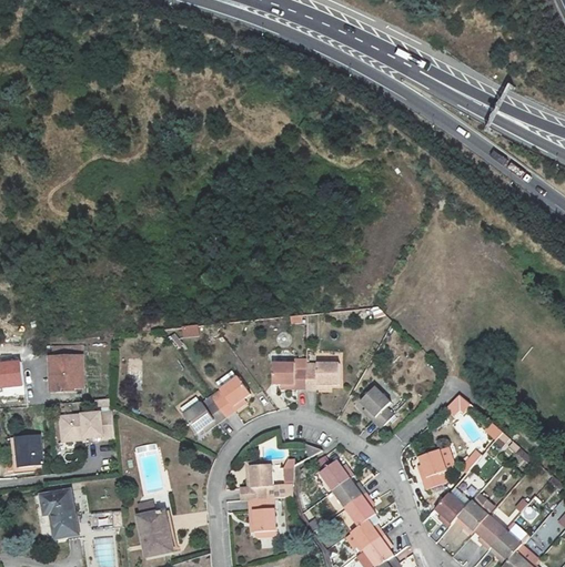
[(292,326),(302,324),(301,316),(291,319),(292,326)]
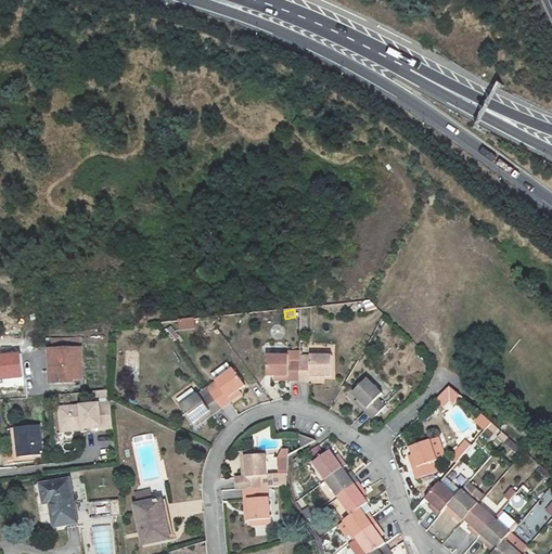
[(172,329),(169,332),(177,342),(180,338),(172,329)]
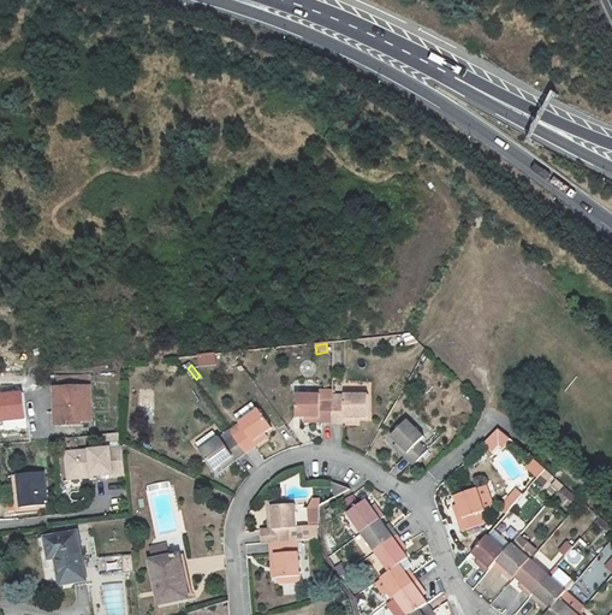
[(88,377),(55,380),(57,391),(52,391),(55,427),(91,424),(88,377)]
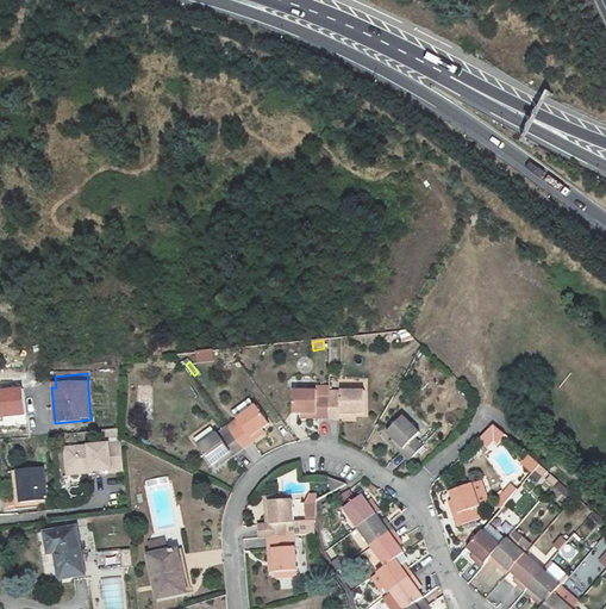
[(329,418),(329,389),(329,385),(317,385),(317,389),(293,389),(293,416),(305,416),(305,418),(329,418)]
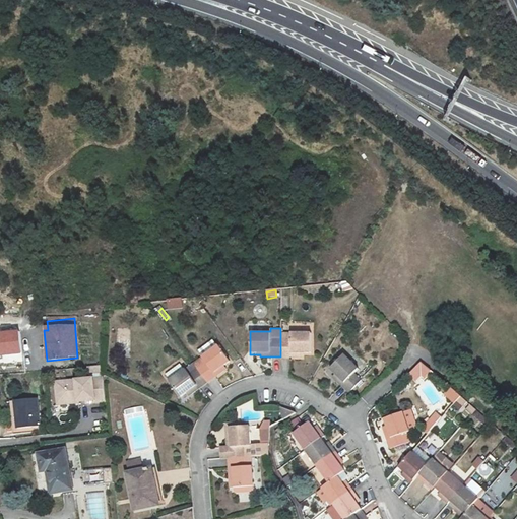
[(312,352),(311,330),(280,331),(280,357),(304,357),(304,353),(312,352)]
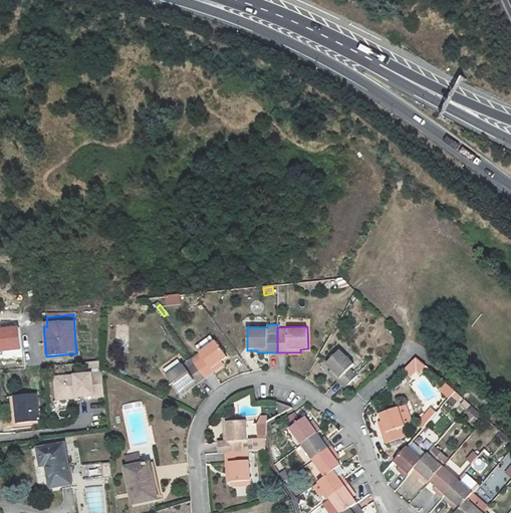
[(200,352),(192,358),(207,378),(222,366),(220,363),(227,357),(210,335),(196,347),(200,352)]
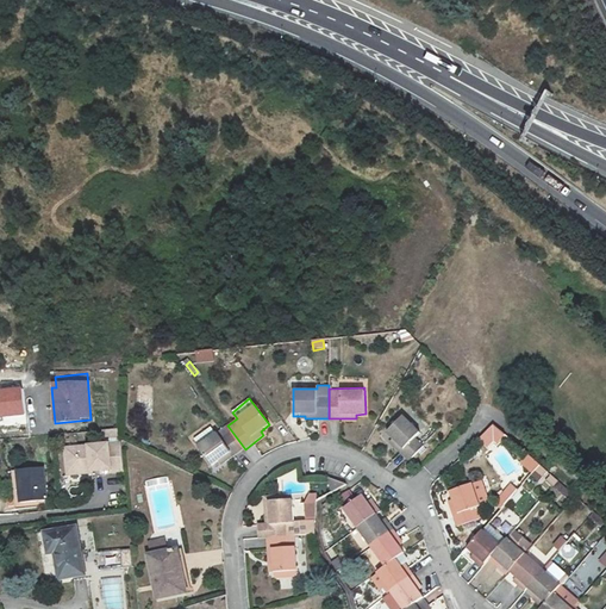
[(408,460),(423,445),(414,436),(420,430),(403,415),(386,434),(393,440),(391,443),(408,460)]
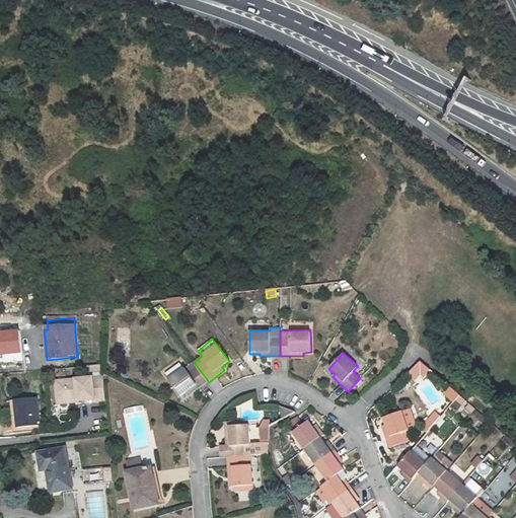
[(97,362),(82,364),(83,370),(98,369),(97,362)]
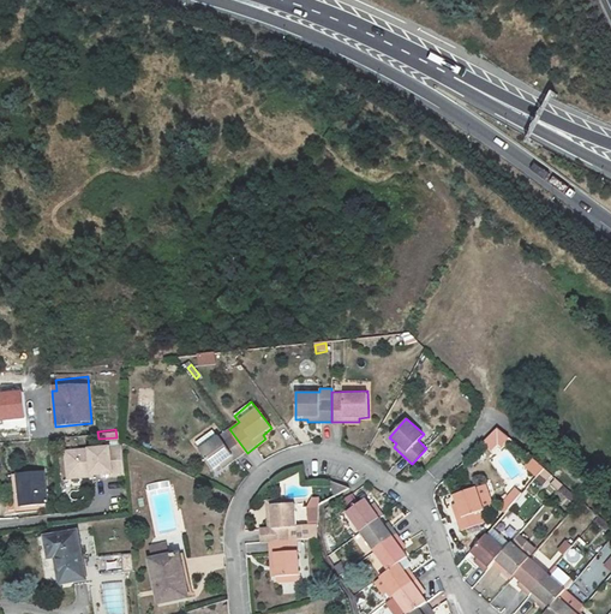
[(247,453),(229,429),(216,440),(211,433),(195,446),(216,472),(226,465),(228,468),(247,453)]
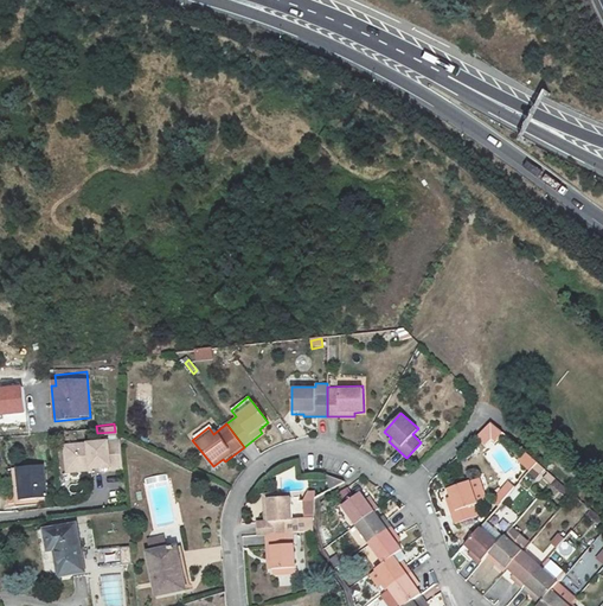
[(115,438),(62,444),(64,469),(96,465),(96,469),(119,466),(115,438)]
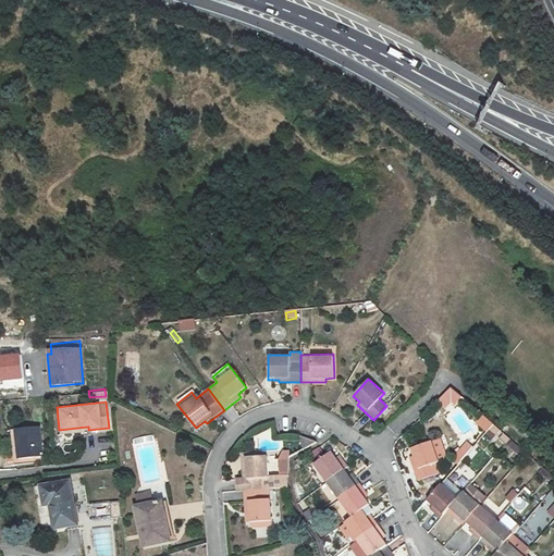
[(493,427),(487,422),(482,428),(487,432),(490,431),(493,427)]
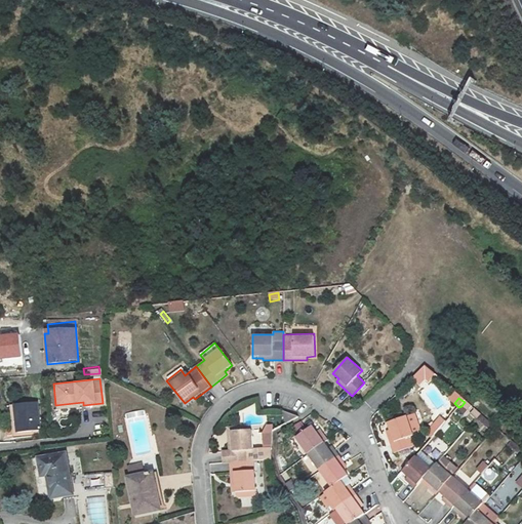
[(36,402),(9,404),(11,436),(38,434),(36,402)]
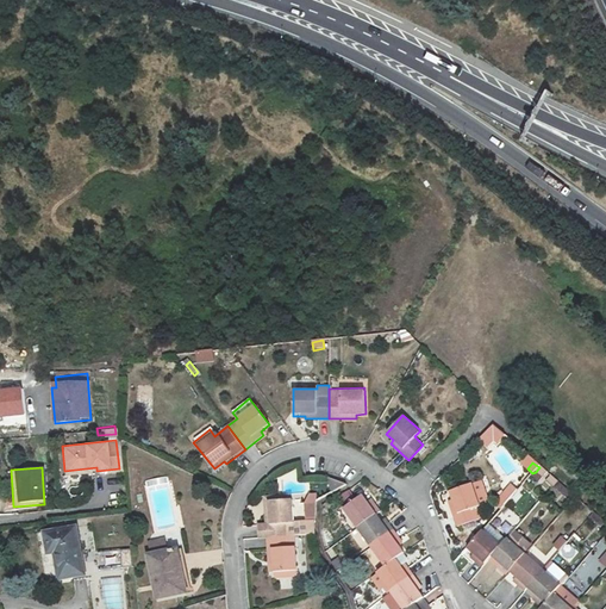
[(262,511),(270,510),(294,509),(314,505),(312,495),(298,496),(295,472),(269,476),(270,488),(268,488),(268,498),(261,499),(262,511)]
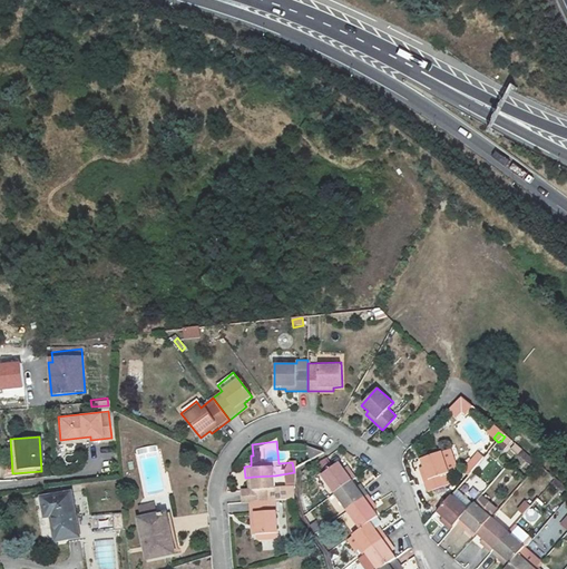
[(322,451),(303,444),(310,459),(322,451)]
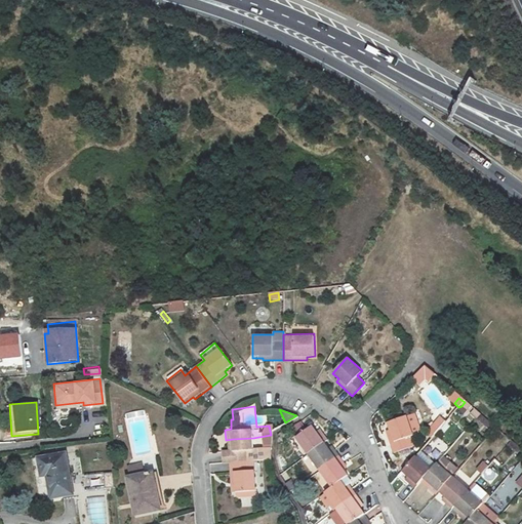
[(422,430),(427,435),(441,417),(436,413),(422,430)]
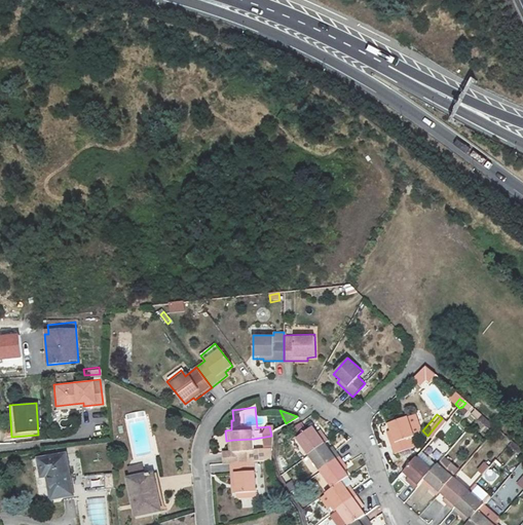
[(473,423),(482,432),(489,423),(479,415),(473,423)]
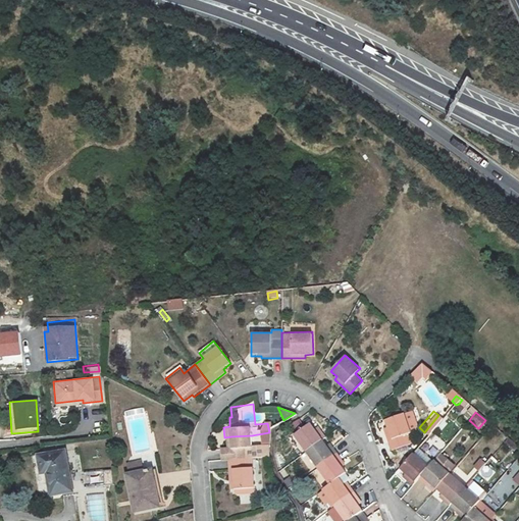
[(411,415),(404,417),(383,424),(386,434),(384,435),(390,453),(405,448),(402,438),(409,435),(409,434),(416,432),(411,415)]
